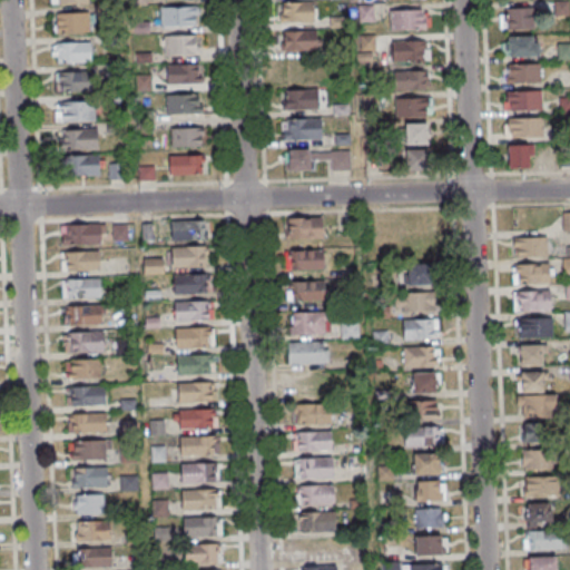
[(278,22),(314,22),(314,1),(278,1),(278,22)]
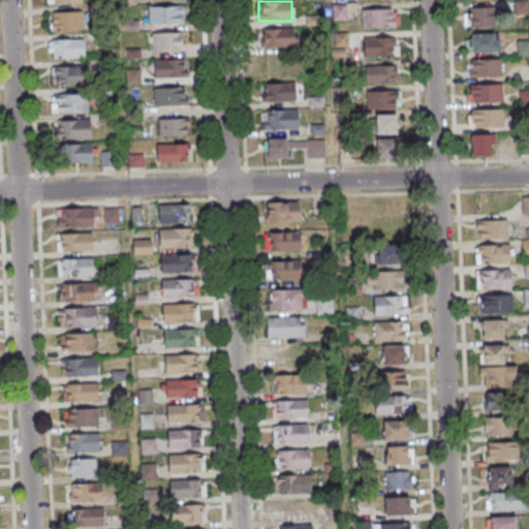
[(148,5),(148,25),(182,25),(182,5),(148,5)]
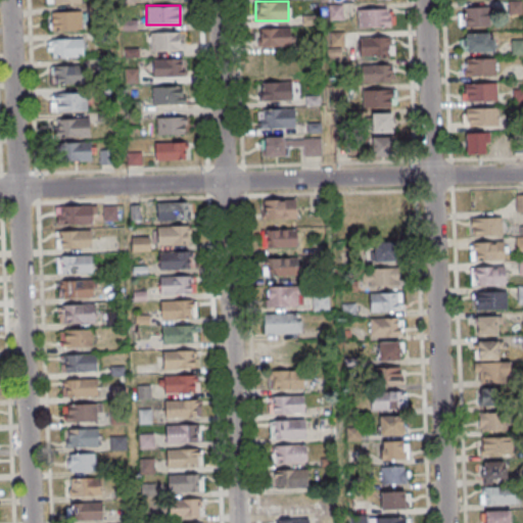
[(463,6),(463,27),(490,27),(490,6),(463,6)]
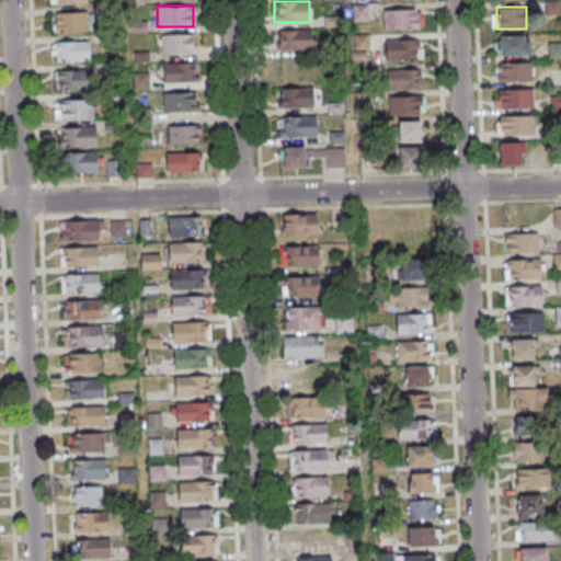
[(384,9),(384,29),(420,29),(420,9),(384,9)]
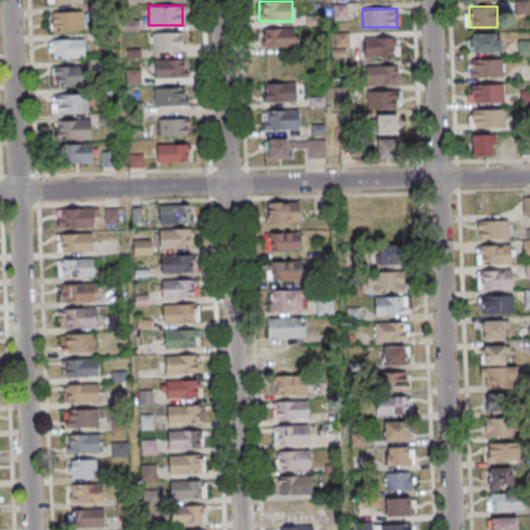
[(51,29),(83,29),(83,10),(51,10),(51,29)]
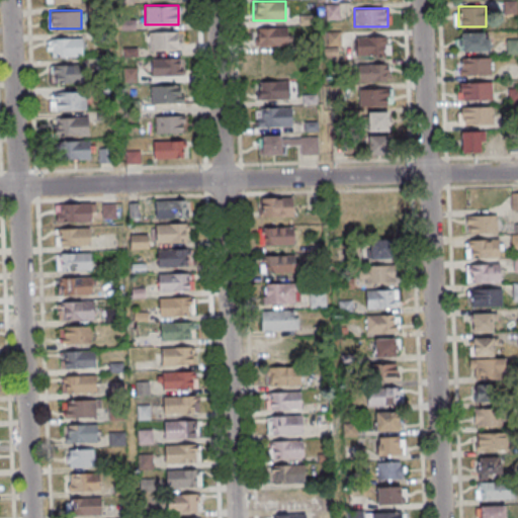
[(287,27),(253,27),(253,47),(287,47),(287,27)]
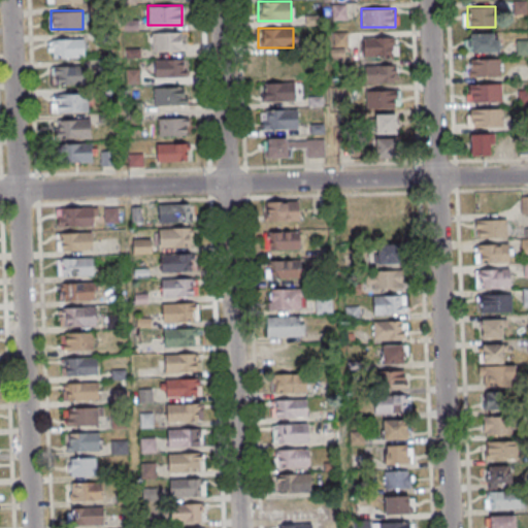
[(183,32),(152,32),(152,51),(183,51),(183,32)]
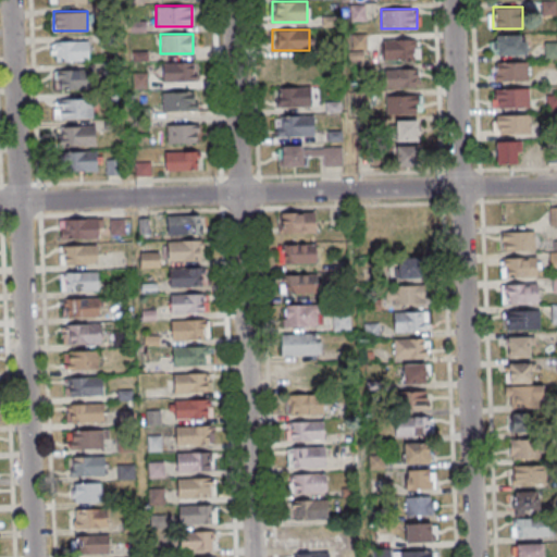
[(525,35),(493,35),(493,54),(525,54),(525,35)]
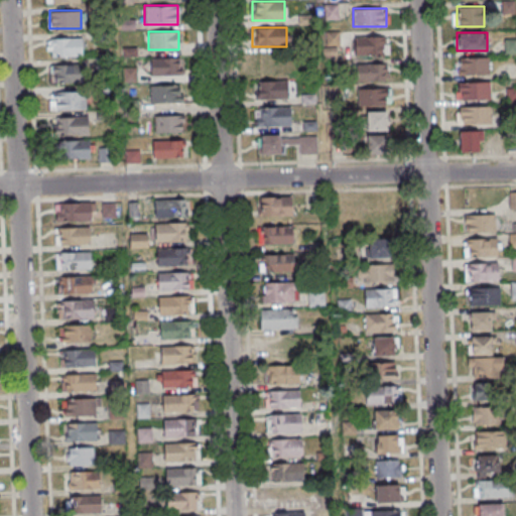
[(355,54),(387,54),(387,36),(355,36),(355,54)]
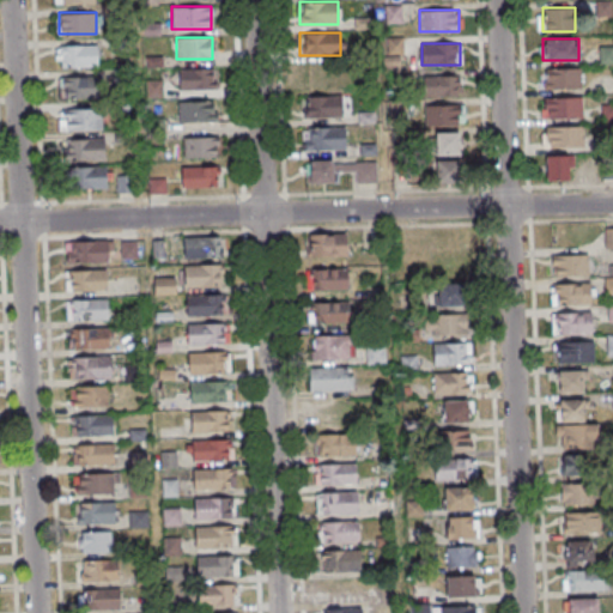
[(97,44),(58,44),(58,66),(97,66),(97,44)]
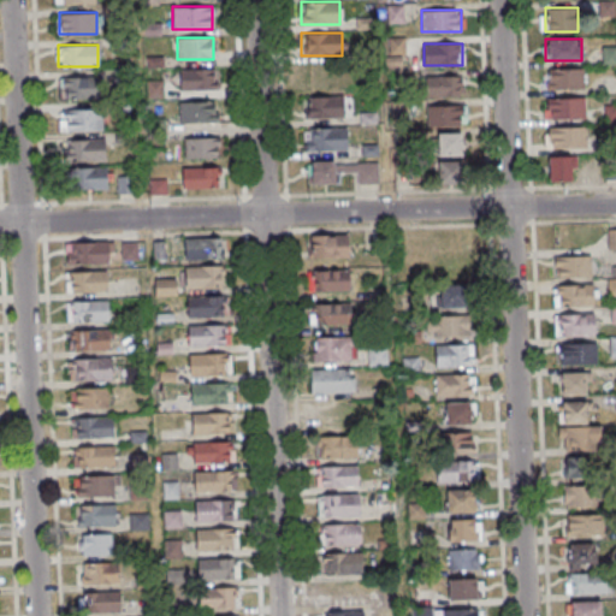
[(615,47),(603,48),(603,65),(615,64),(615,47)]
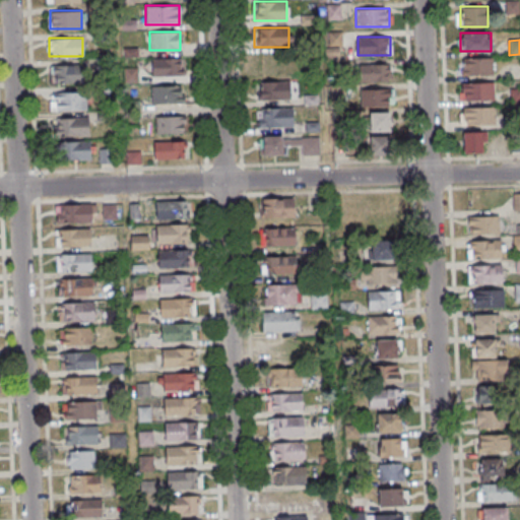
[(183,75),(183,58),(147,58),(147,75),(183,75)]
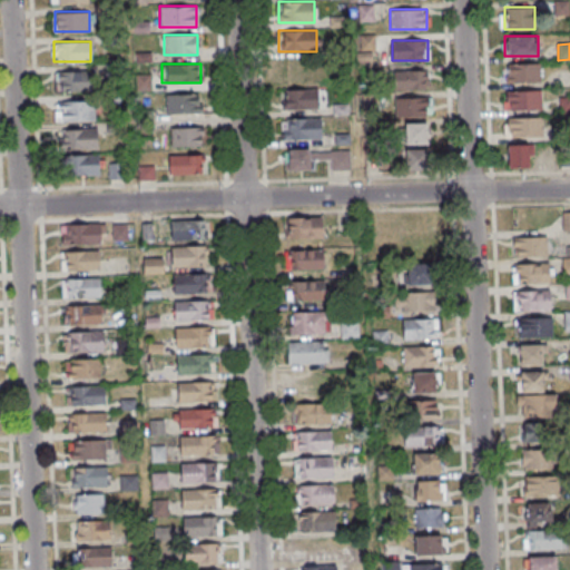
[(540,82),(540,64),(504,64),(504,82),(540,82)]
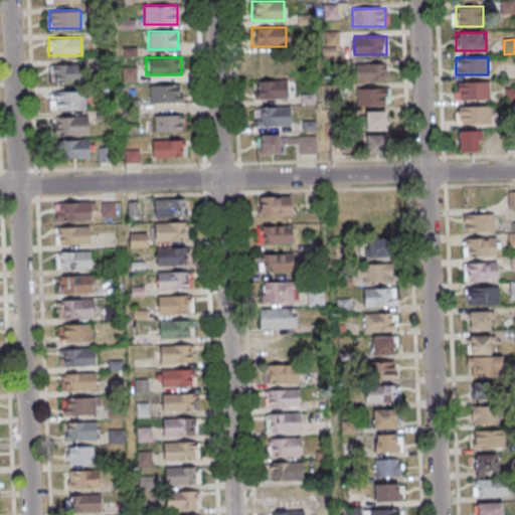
[(50,81),(84,81),(84,63),(50,63),(50,81)]
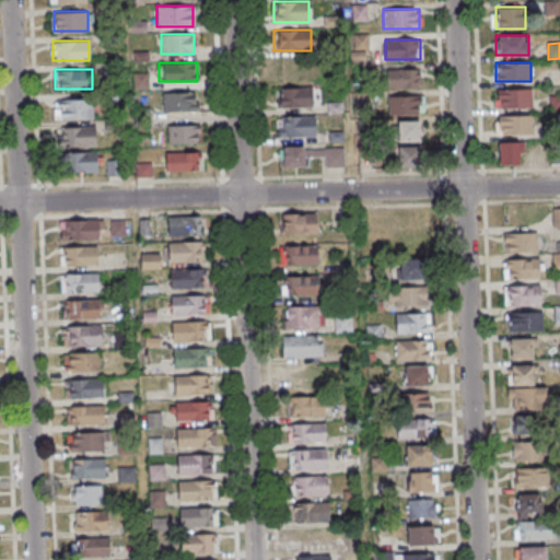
[(388,69),(388,88),(419,88),(419,69),(388,69)]
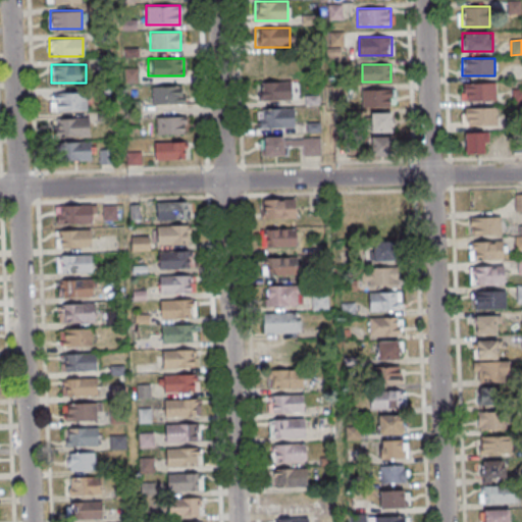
[(291,100),(291,82),(259,82),(259,100),(291,100)]
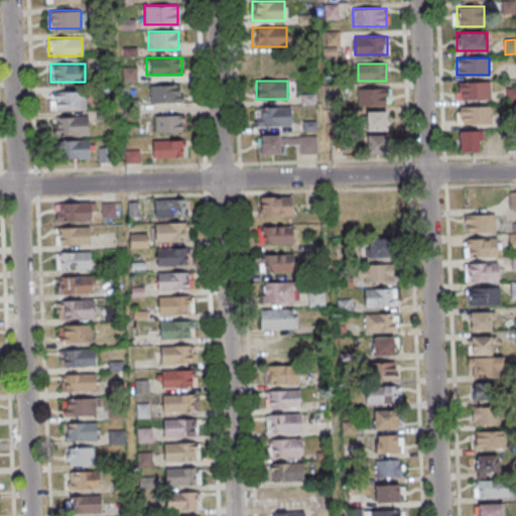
[(457,82),(457,100),(490,100),(490,82),(457,82)]
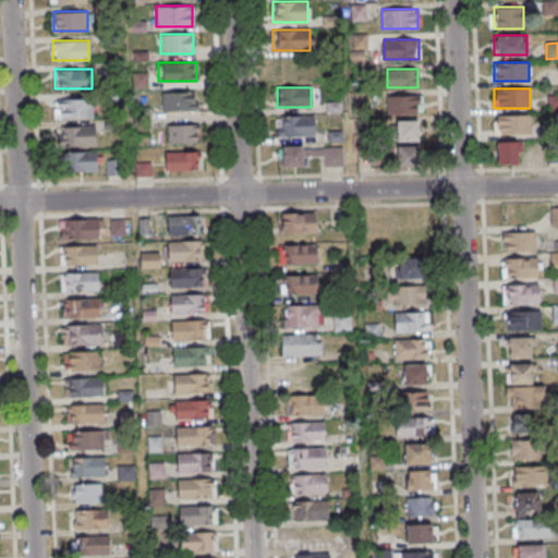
[(197,92),(161,92),(161,110),(197,110),(197,92)]
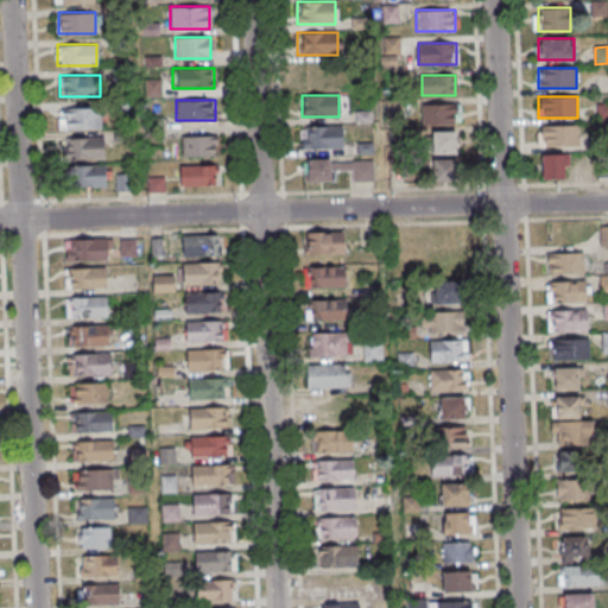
[(420,103),(420,124),(458,124),(458,103),(420,103)]
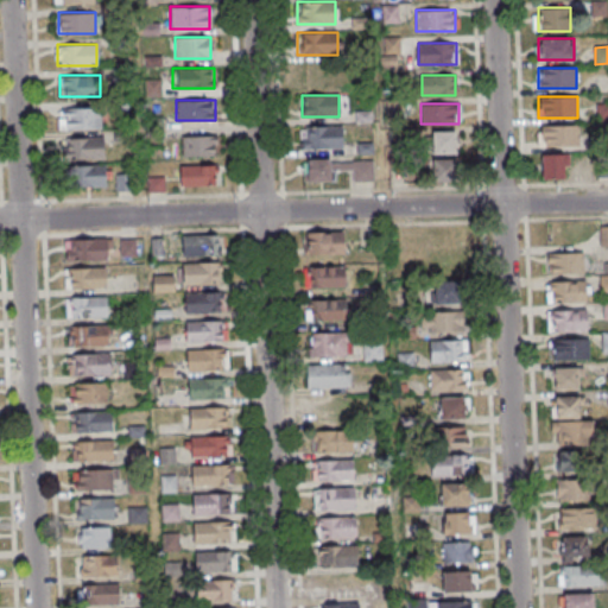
[(59,108),(59,128),(101,128),(101,108),(59,108)]
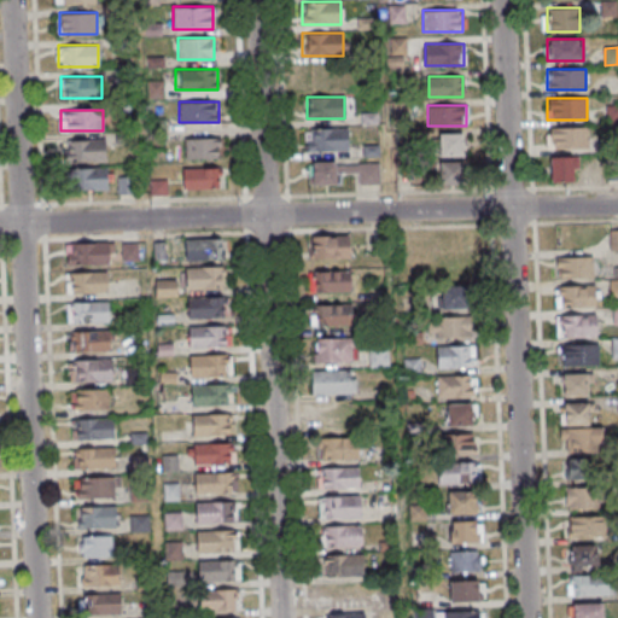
[(307,127),(307,151),(348,151),(348,127),(307,127)]
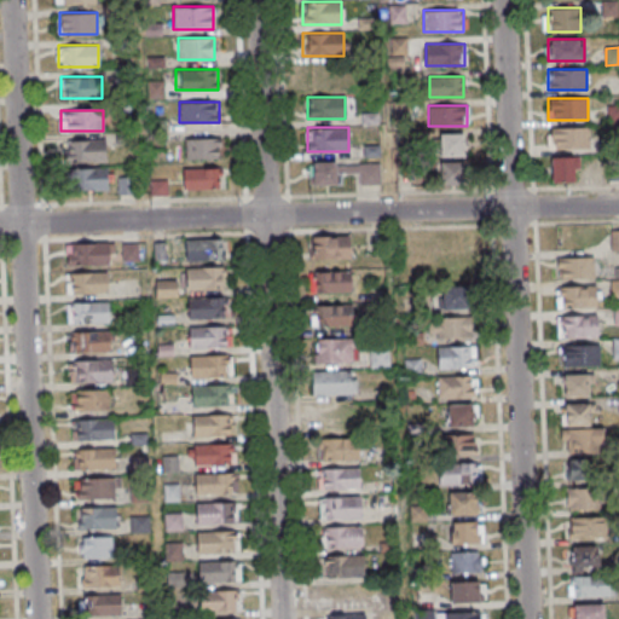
[(590,150),(590,128),(549,128),(549,150),(590,150)]
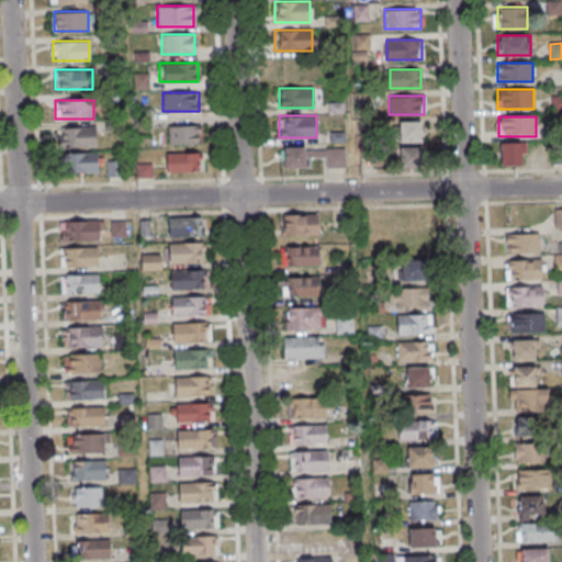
[(422,121),(401,121),(401,143),(422,143),(422,121)]
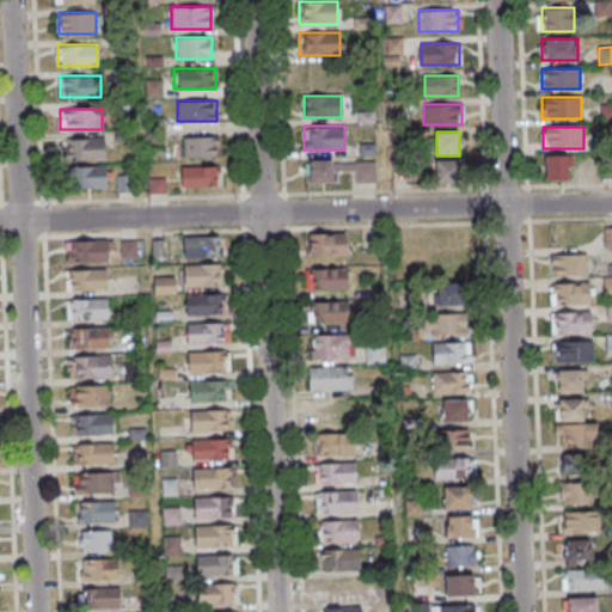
[(183,136),(183,157),(218,157),(218,136),(183,136)]
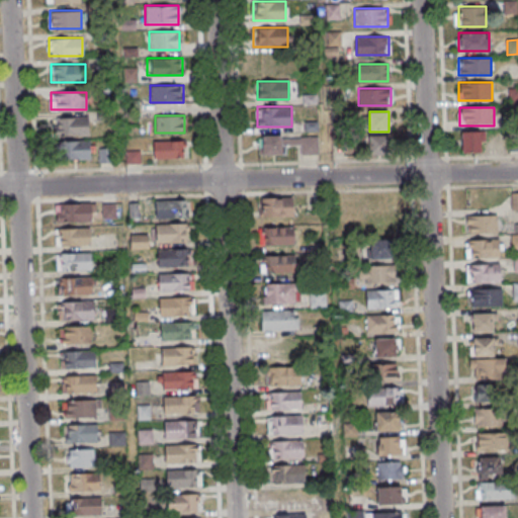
[(56,136),(88,136),(88,116),(56,116),(56,136)]
